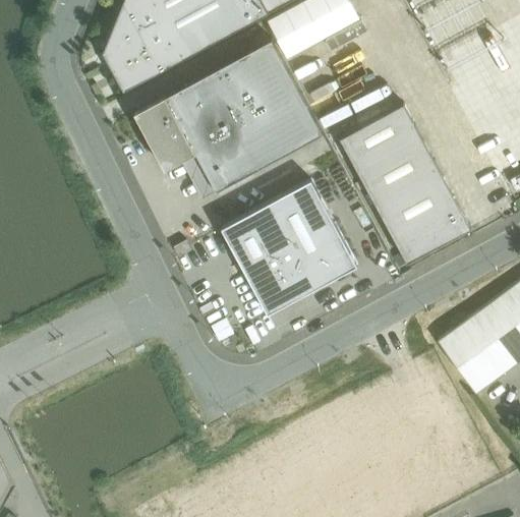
[(115,23),(103,55),(123,94),(269,16),(296,0),(124,0),(123,5),(128,16),(115,23)]
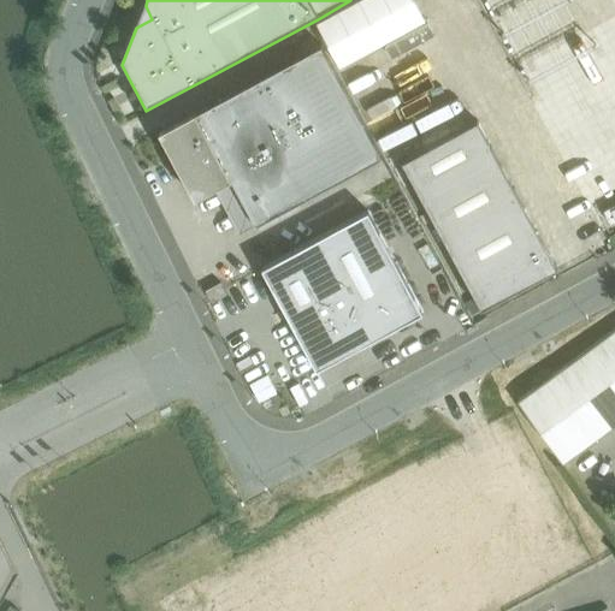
[(411,0),(362,0),(315,27),(339,71),(425,24),(411,0)]
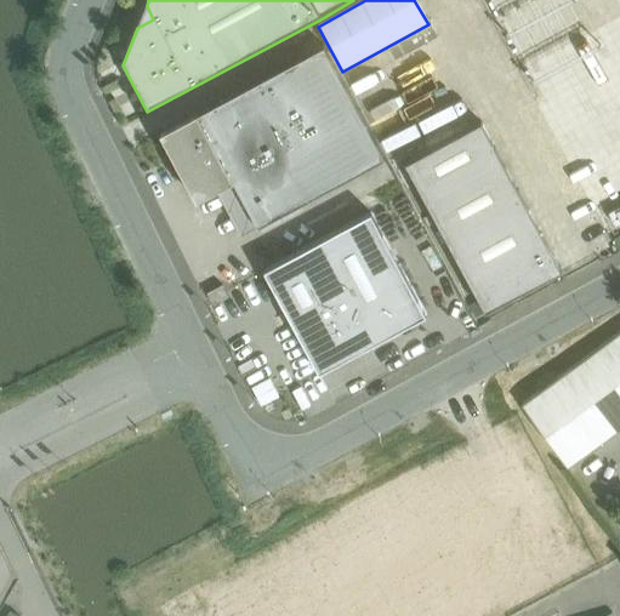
[(385,163),(323,50),(159,137),(195,205),(233,184),(257,231),(385,163)]
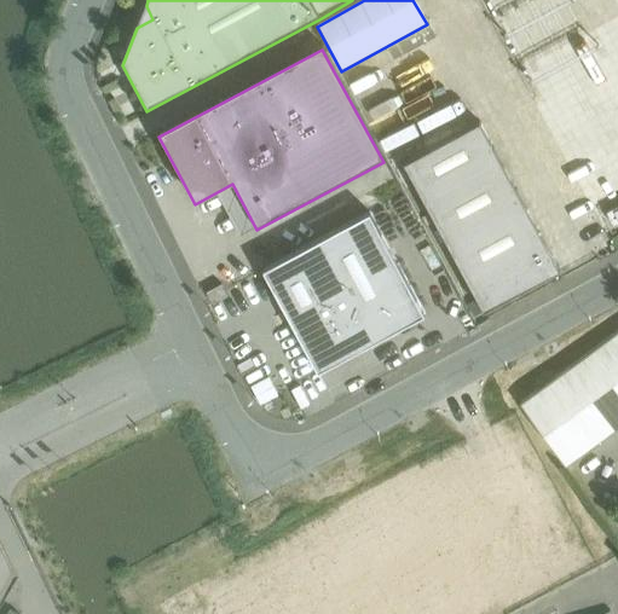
[(479,126),(403,167),(483,316),(560,274),(479,126)]
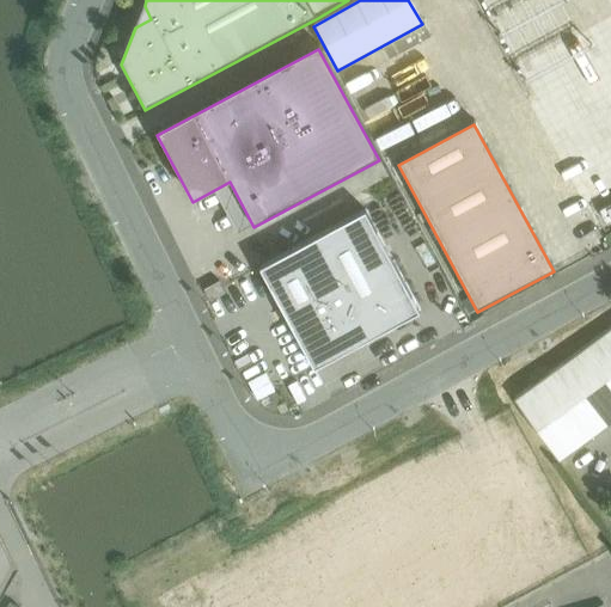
[(610,208),(599,214),(606,227),(610,224),(610,208)]
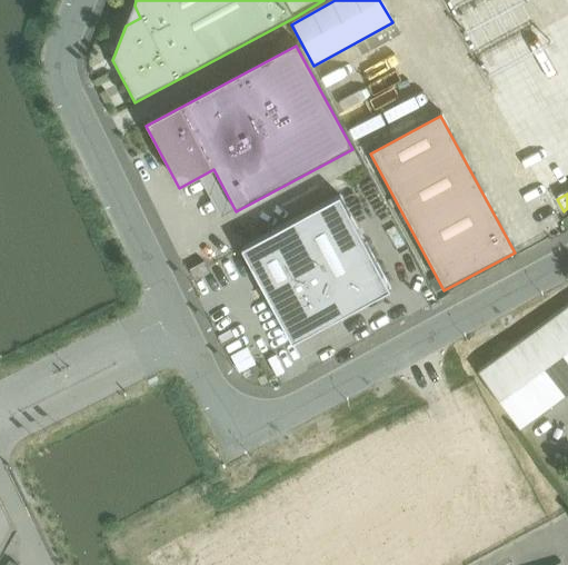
[(389,294),(339,199),(241,253),(291,346),(389,294)]
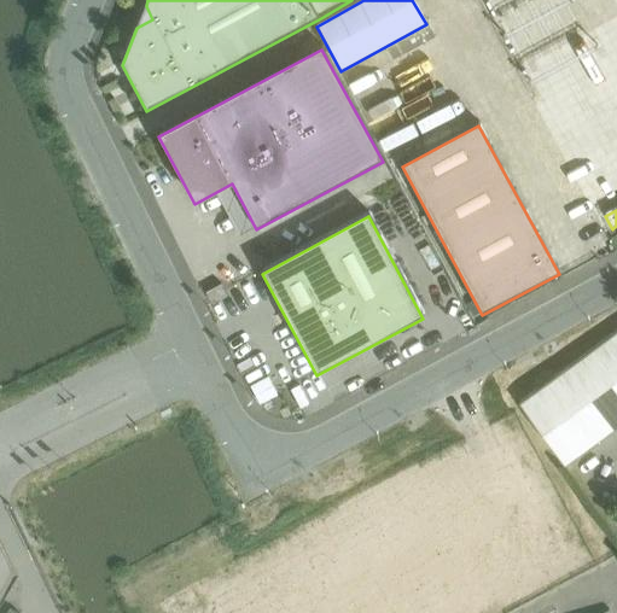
[(220,287),(205,296),(211,308),(227,301),(220,287)]
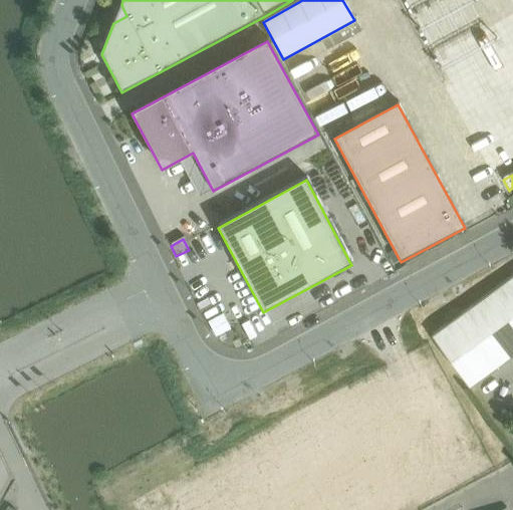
[(512,278),(431,338),(469,391),(512,357),(512,278)]
